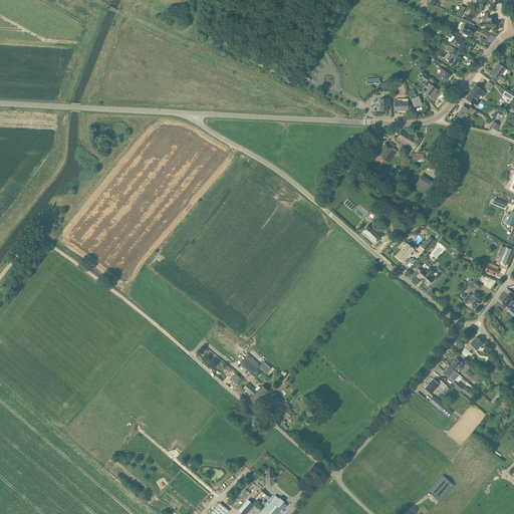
[(461,6),(457,15),(461,17),(466,8),(461,6)]
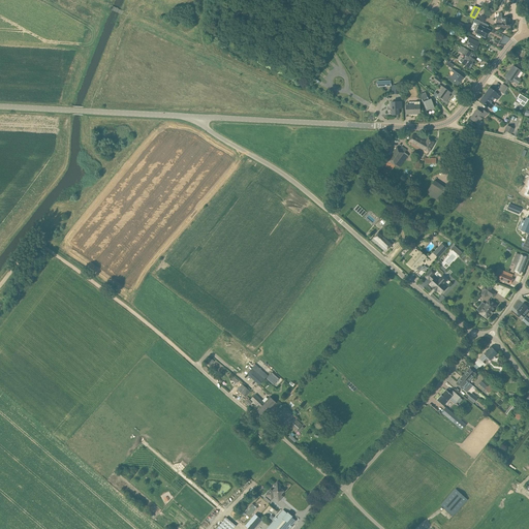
[(509,18),(497,18),(497,27),(502,27),(502,28),(510,29),(510,23),(509,23),(509,18)]
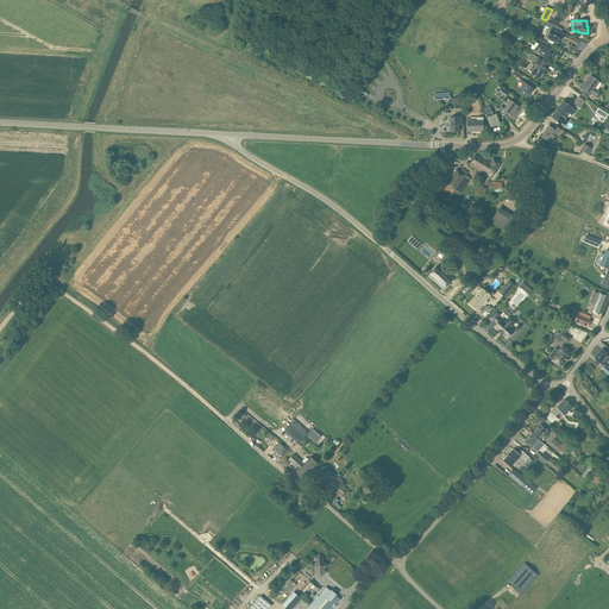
[(522,23),(519,27),(533,35),(535,29),(522,23)]
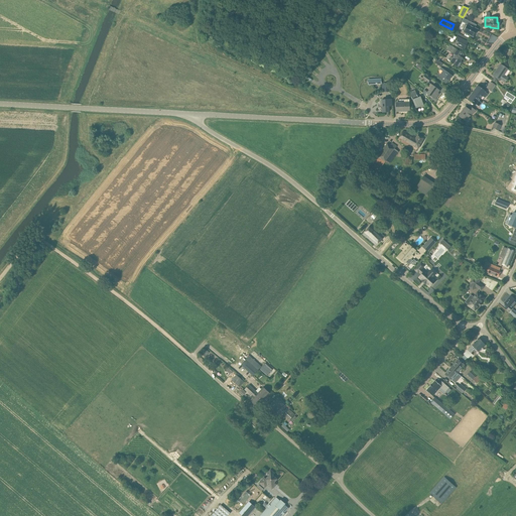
[(464,31),(475,36),(477,32),(479,33),(481,29),(477,27),(479,24),(472,21),(470,24),(468,22),(467,24),(467,23),(464,29),(465,29),(464,31)]
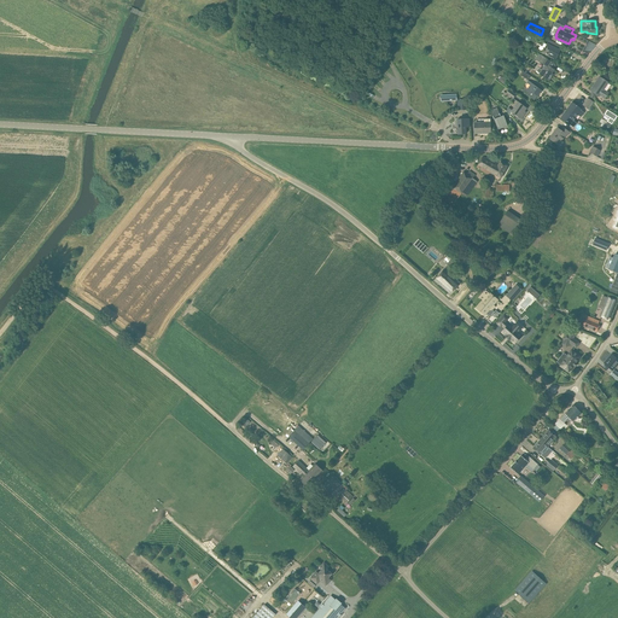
[(560,51),(554,48),(543,42),(538,51),(555,59),(560,51)]
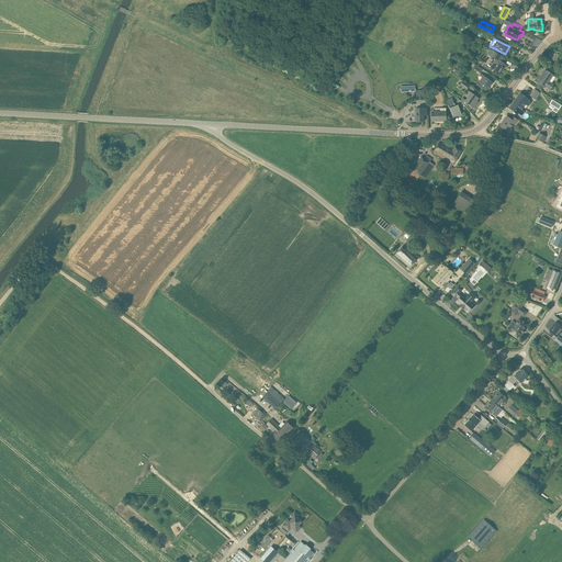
[(506,59),(496,53),(490,48),(486,54),(495,60),(493,64),(491,62),(490,62),(487,65),(487,66),(491,67),(499,74),(503,68),(502,67),(506,59)]
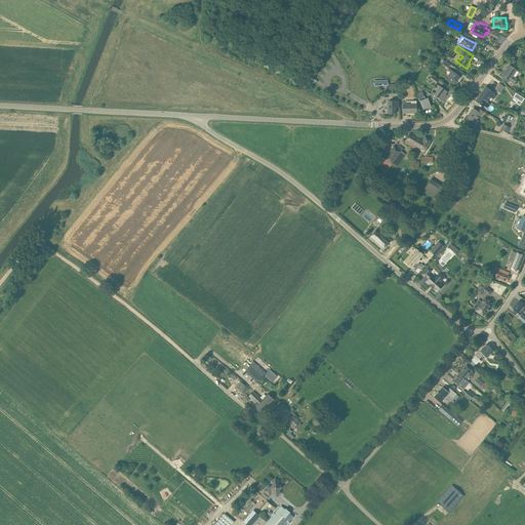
[(517,70),(514,68),(510,66),(501,77),(509,82),(510,81),(514,84),(517,79),(513,76),(517,70)]
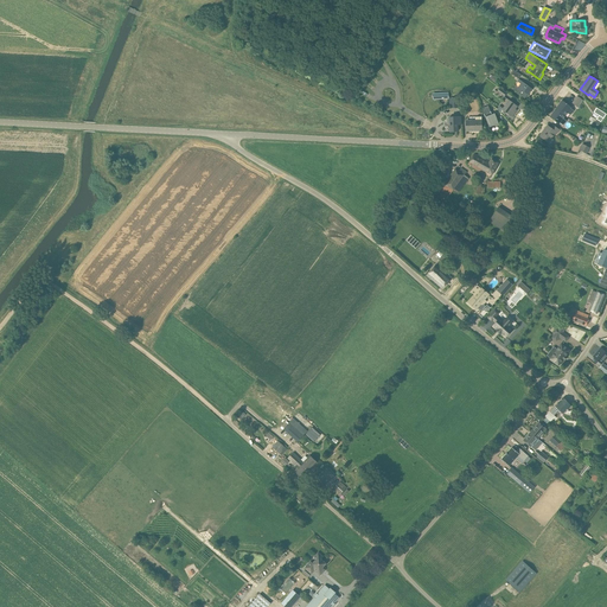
[(526,94),(531,88),(519,80),(517,82),(521,84),(518,87),(516,85),(513,89),(522,96),(525,93),(526,94)]
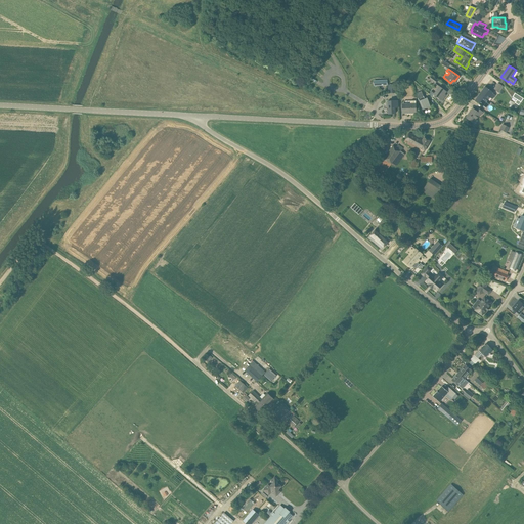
[(498,83),(494,89),(499,92),(504,87),(498,83)]
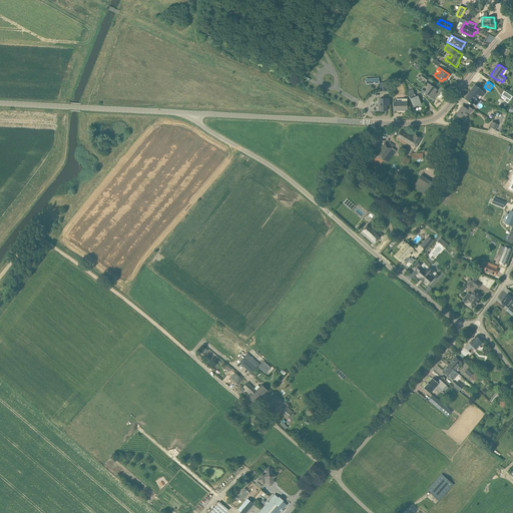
[(388,83),(380,83),(380,92),(388,91),(388,83)]
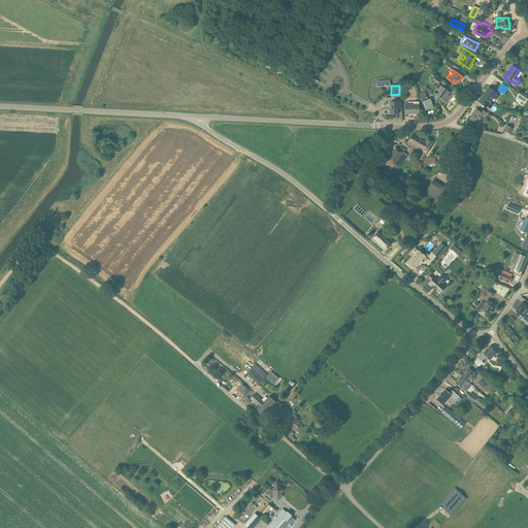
[(450,93),(446,90),(442,87),(438,94),(434,91),(432,95),(435,97),(436,96),(444,102),(450,96),(449,95),(450,93)]
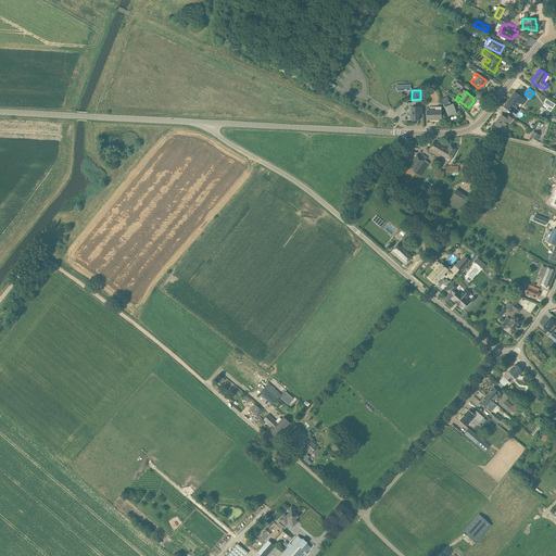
[(513,104),(517,106),(520,103),(522,105),(526,101),(522,99),(523,98),(515,92),(509,99),(514,102),(513,104)]
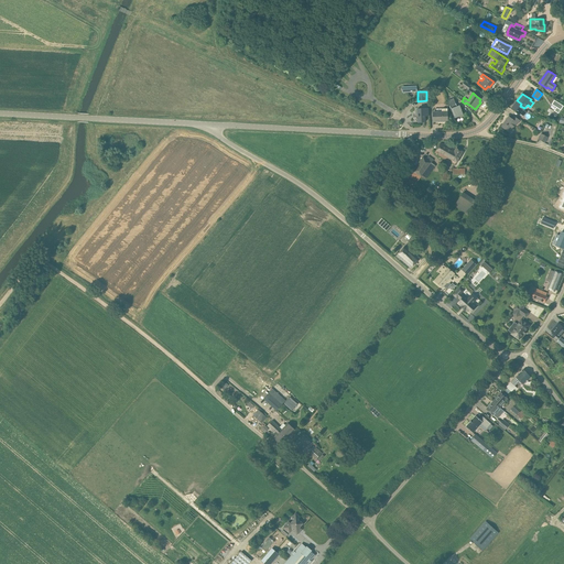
[(464,116),(462,110),(459,106),(457,107),(454,98),(447,100),(453,114),(455,119),(464,116)]
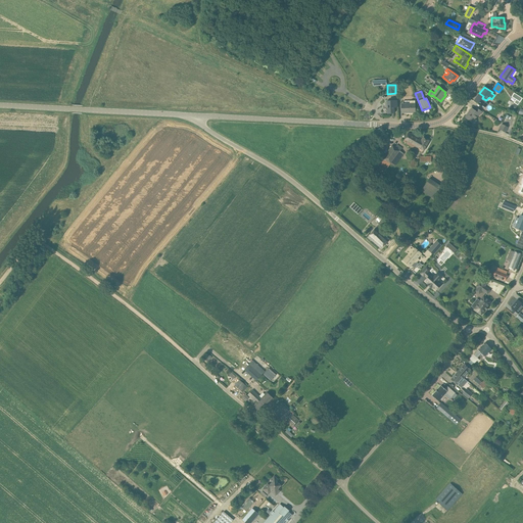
[(483,96),(479,93),(474,101),(482,106),(485,107),(488,104),(485,102),(486,100),(482,98),(483,96)]
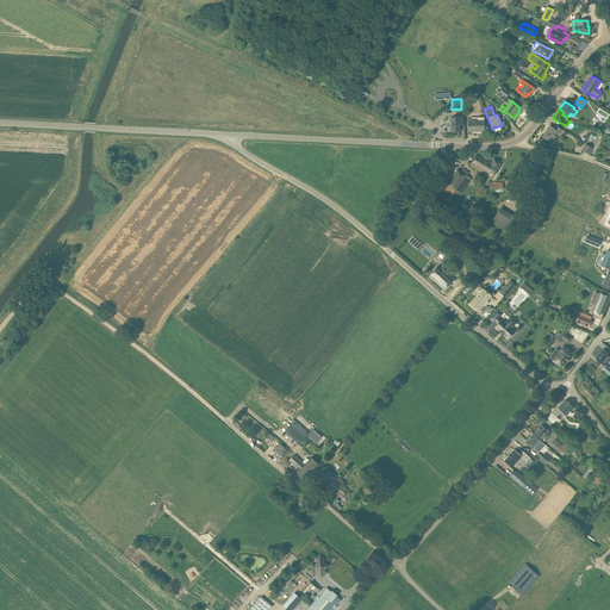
[(599,109),(597,113),(602,117),(599,120),(604,123),(607,119),(609,114),(599,109)]
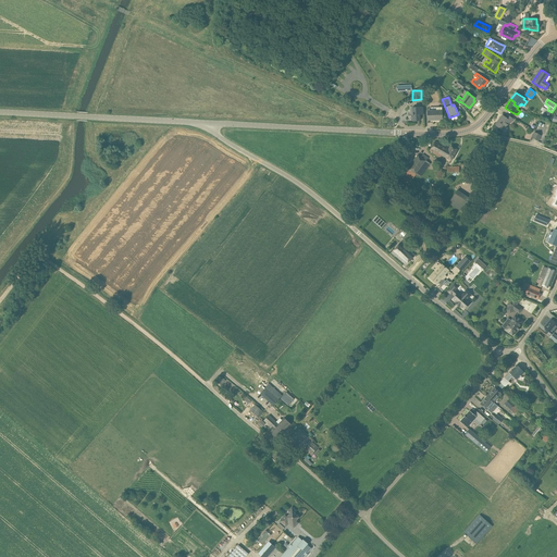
[(423,113),(423,108),(412,108),(412,109),(411,109),(411,114),(412,114),(413,121),(420,121),(419,113),(423,113)]
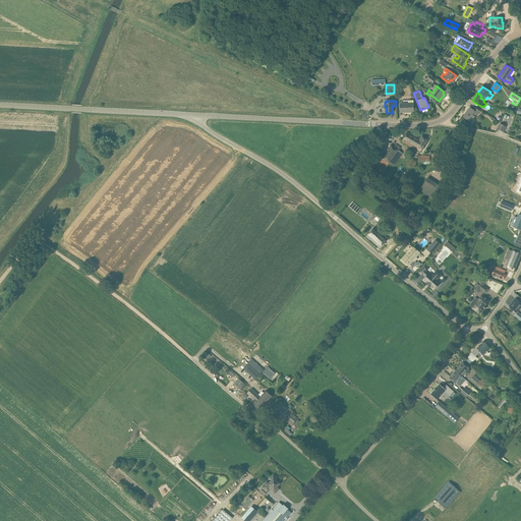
[(413,111),(413,107),(413,104),(413,101),(408,101),(408,104),(400,104),(400,113),(405,112),(405,111),(413,111)]
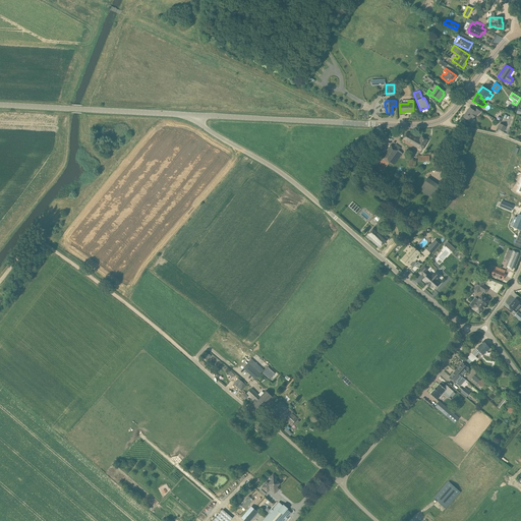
[(477,113),(478,114),(480,111),(475,108),(473,110),(470,108),(463,117),(470,122),(477,113)]
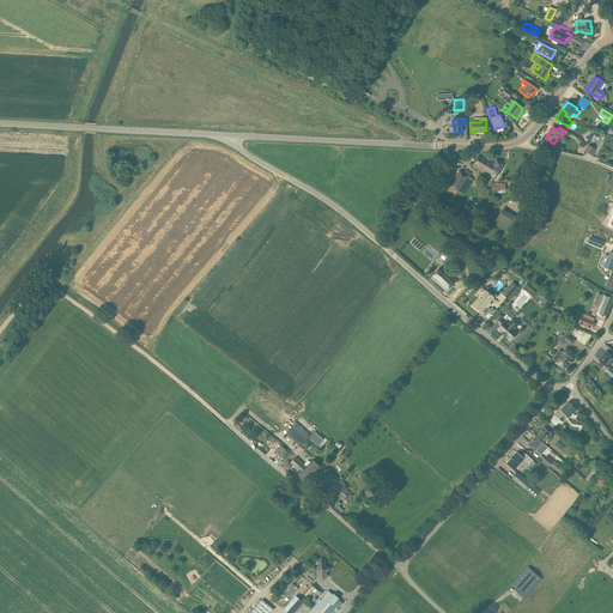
[(592,156),(595,149),(588,145),(584,152),(592,156)]
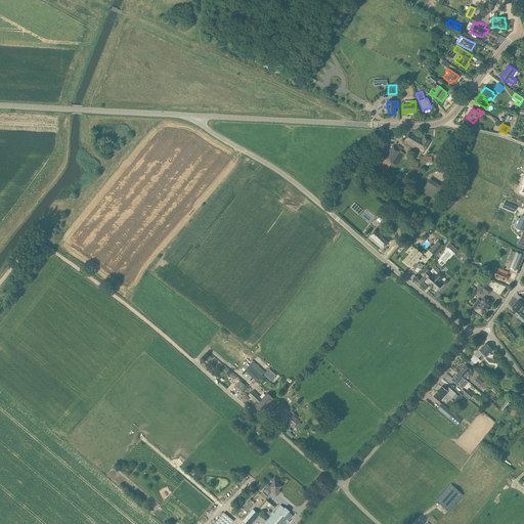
[(409,133),(407,137),(404,141),(419,150),(423,153),(430,141),(424,137),(423,139),(409,133)]
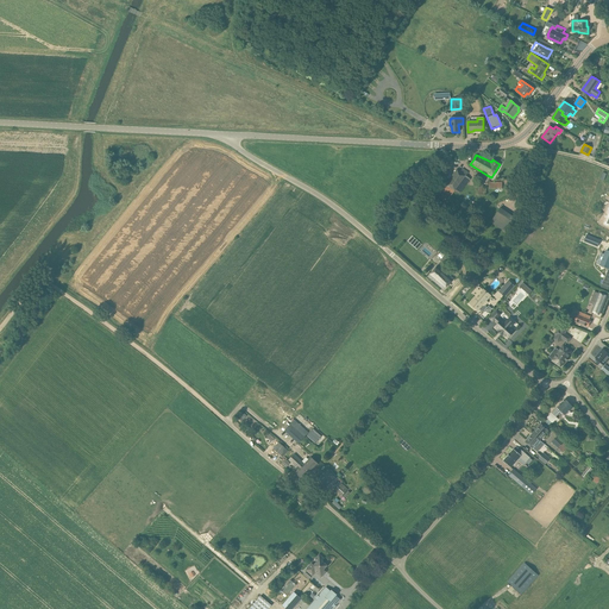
[(463,169),(460,173),(457,169),(441,190),(450,198),(469,173),(463,169)]
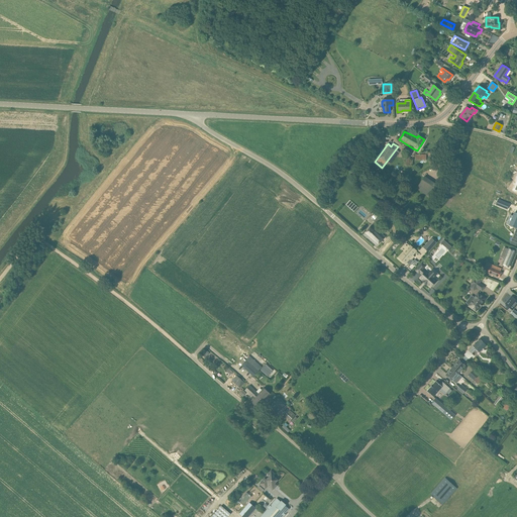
[(503,172),(498,182),(502,184),(507,173),(503,172)]
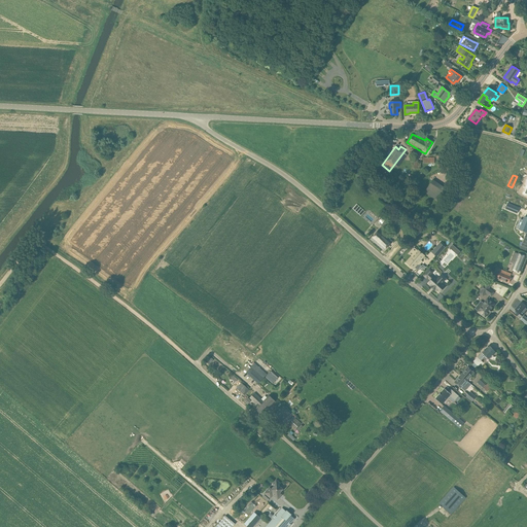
[(436,198),(443,187),(428,179),(422,189),(436,198)]
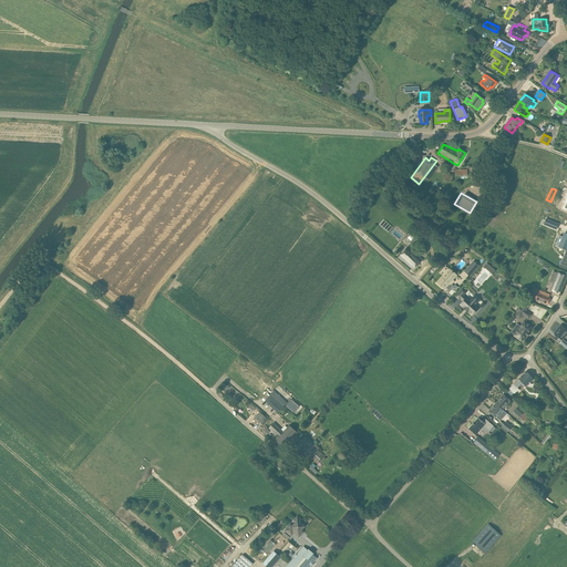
[(544,225),(556,230),(559,224),(546,218),(544,225)]
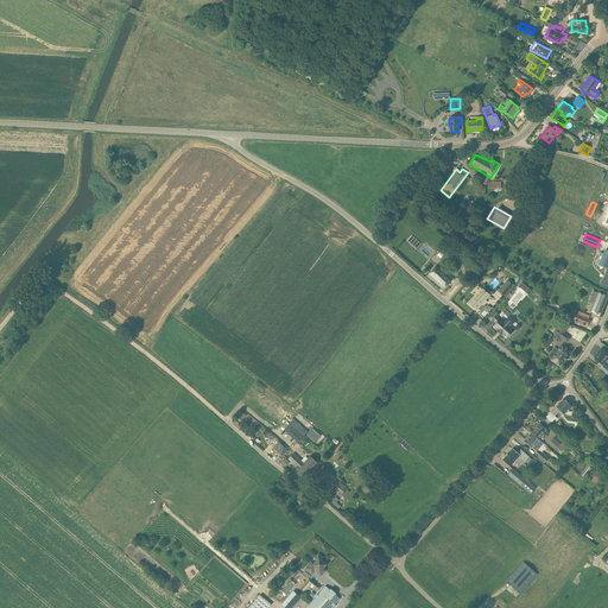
[(453,257),(447,252),(441,260),(445,265),(453,257)]
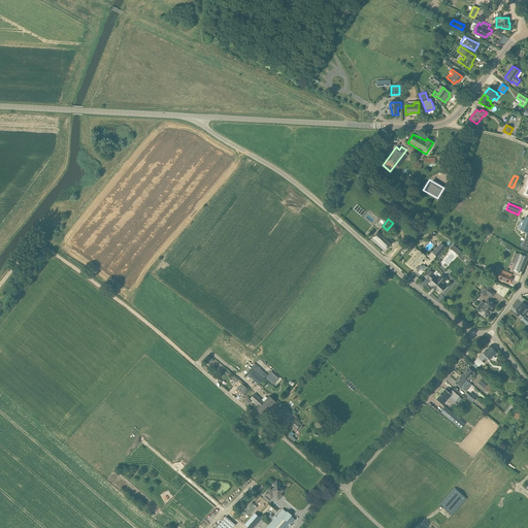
[(380,230),(371,240),(385,252),(393,241),(380,230)]
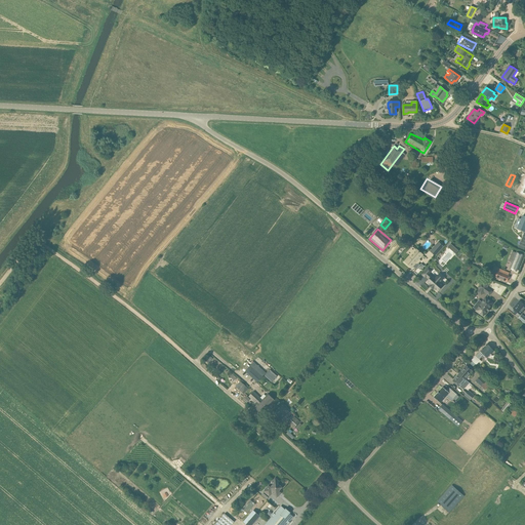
[(438,242),(434,246),(439,251),(443,246),(438,242)]
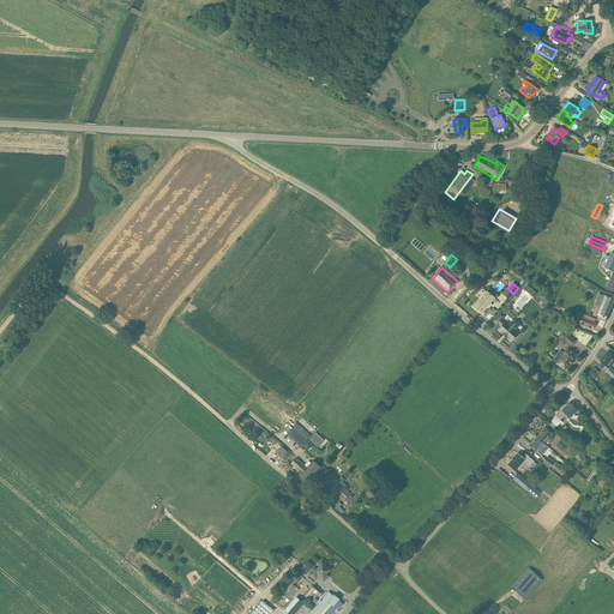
[(528,286),(524,289),(533,298),(536,293),(528,286)]
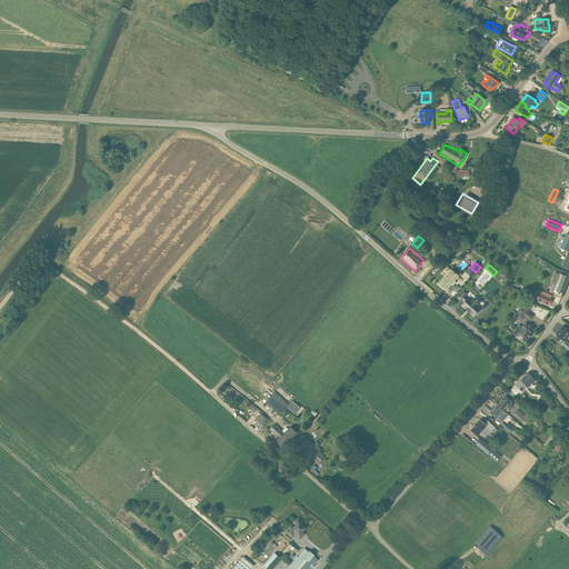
[(446,278),(440,283),(447,290),(448,289),(451,291),(455,287),(453,286),(456,282),(455,281),(459,276),(451,269),(443,277),(446,278)]
